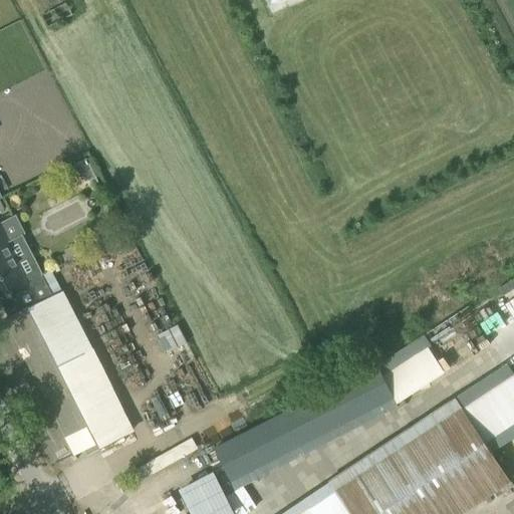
[(21,237),(21,230),(15,219),(1,225),(10,243),(21,237)]
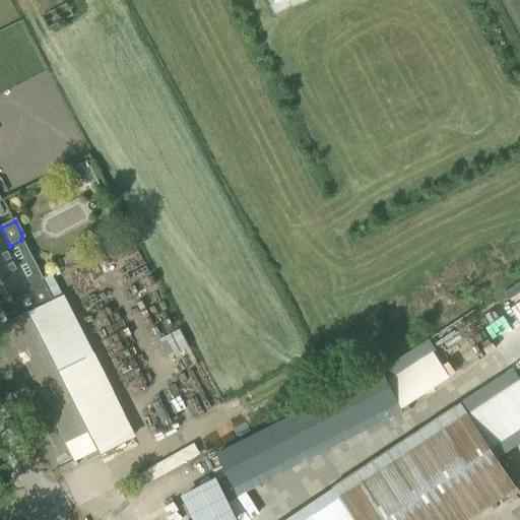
[(28,286),(7,247),(10,246),(1,228),(0,229),(0,306),(8,323),(61,297),(50,275),(28,286)]
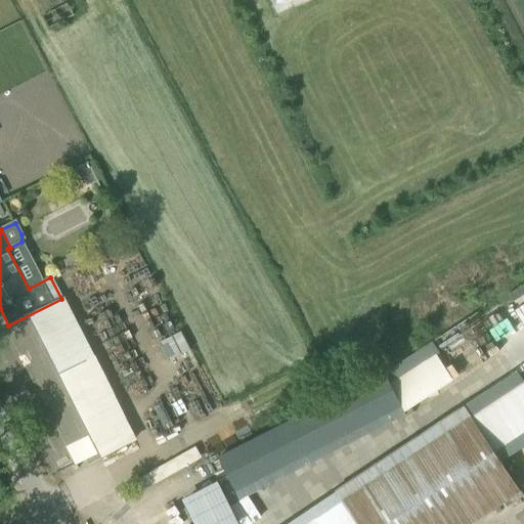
[(179,332),(159,343),(168,361),(188,350),(179,332)]
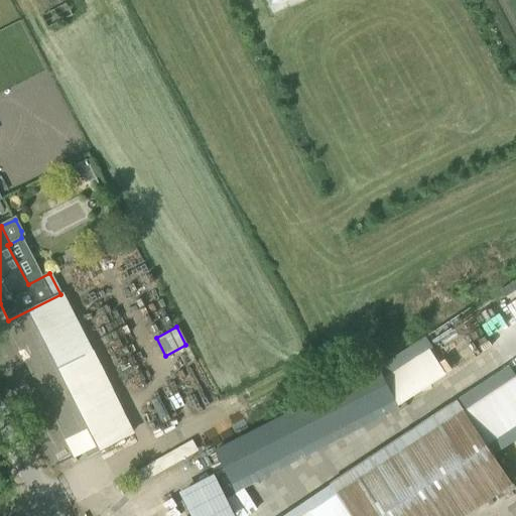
[(185,496),(197,515),(247,515),(234,492),(407,393),(389,362),(214,461),(222,475),(185,496)]
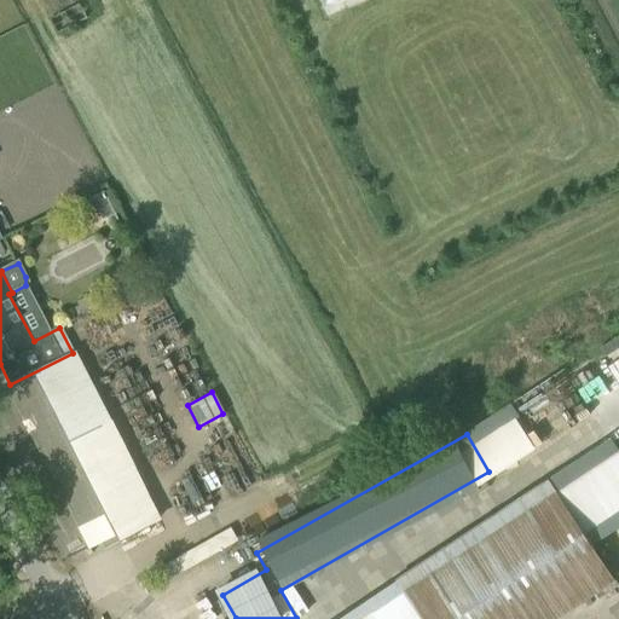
[(548,480),(399,580),(422,618),(559,618),(614,582),(591,548),(618,528),(618,450),(612,439),(548,480)]
